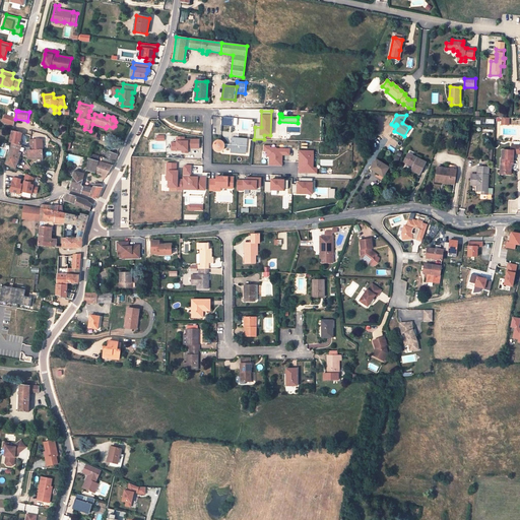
[(5,116),(3,122),(13,125),(15,119),(5,116)]
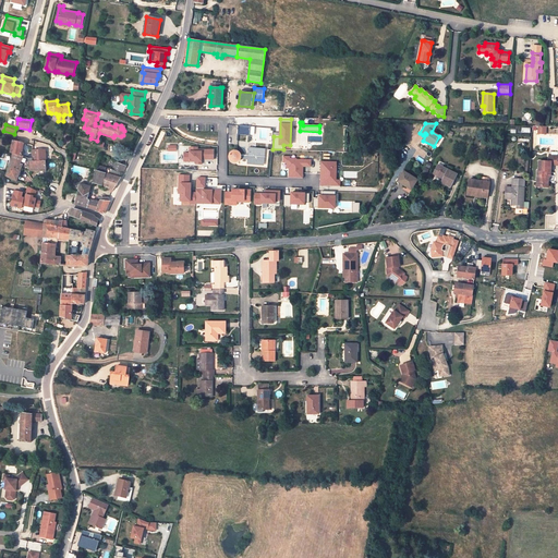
[(238,134),(250,135),(251,128),(239,126),(238,134)]
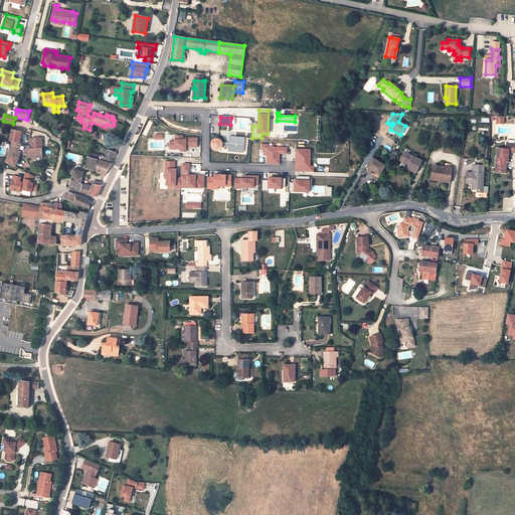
[(20,144),(22,132),(12,130),(10,141),(12,142),(20,144)]
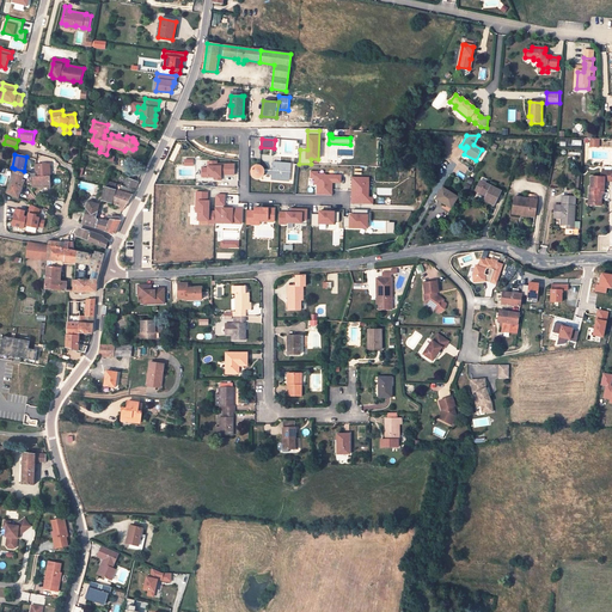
[(208,169),(202,169),(202,177),(215,177),(215,181),(221,181),(220,175),(234,175),(234,164),(216,164),(216,161),(208,161),(208,169)]
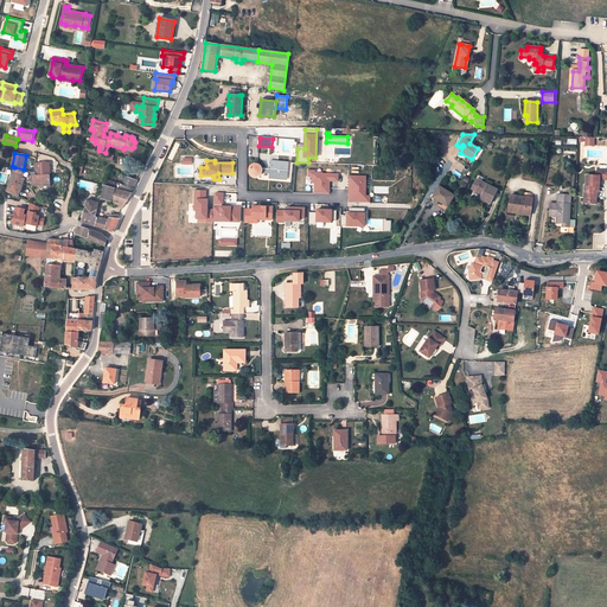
[(280,176),(288,177),(289,163),(270,161),(269,170),(263,168),(262,167),(261,166),(260,165),(259,164),(257,164),(256,163),(254,164),(253,164),(251,165),(250,166),(249,167),(249,170),(249,171),(249,172),(249,174),(250,176),(251,177),(253,177),(254,178),(256,178),(259,177),(261,176),(262,174),(262,173),(269,173),(269,178),(280,178),(280,176)]
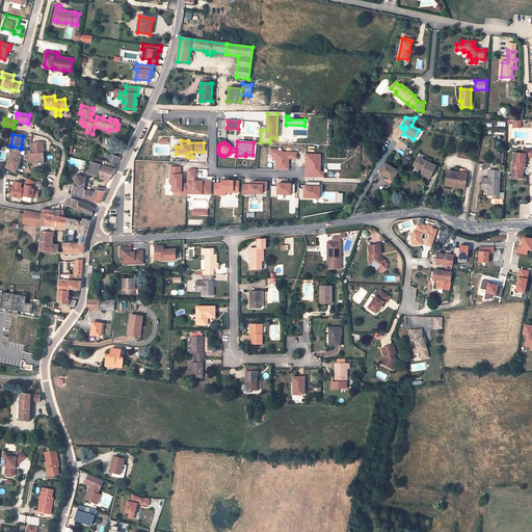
[(31,143),(31,144),(31,151),(31,154),(44,154),(43,142),(31,143)]
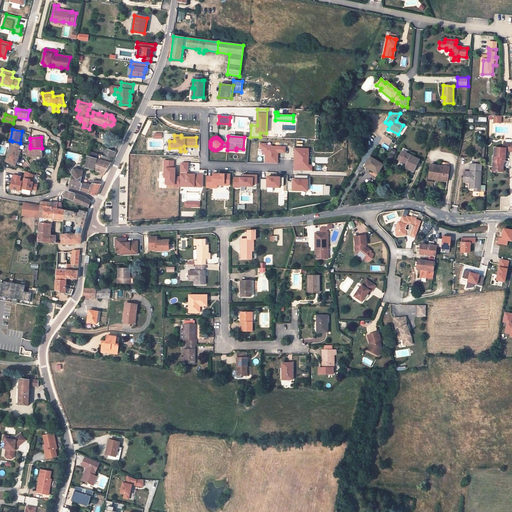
[(20,143),(12,141),(6,161),(6,162),(16,166),(18,160),(18,159),(20,155),(27,157),(43,157),(42,148),(30,148),(30,145),(26,145),(20,143)]
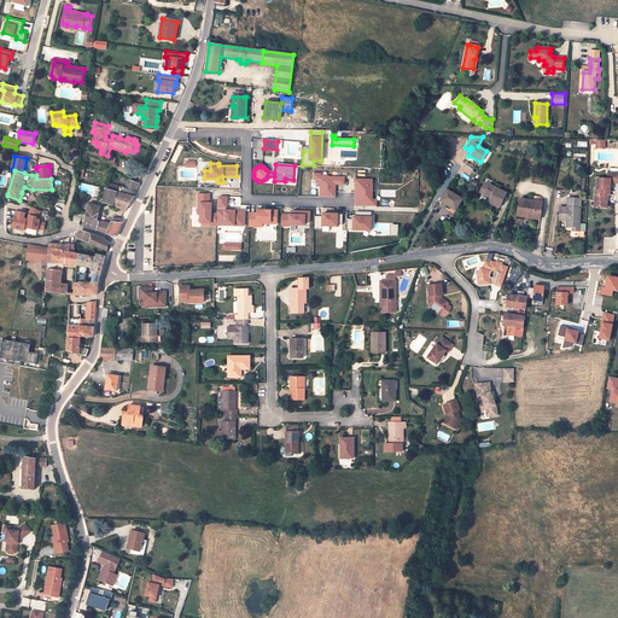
[(321,174),(314,174),(314,180),(318,180),(318,186),(320,186),(320,197),(336,198),(336,185),(344,185),(344,178),(328,176),(321,175),(321,174)]
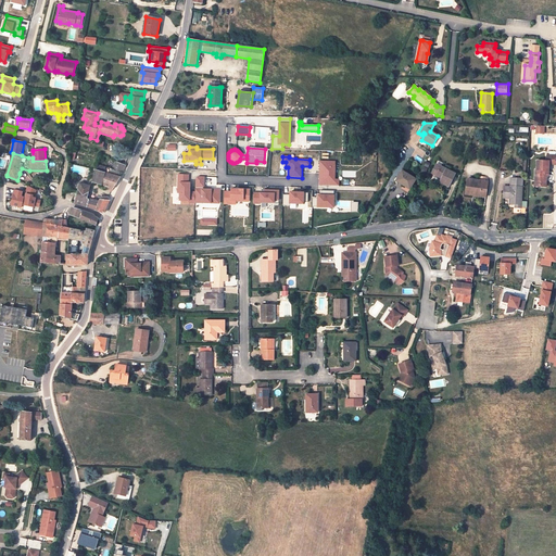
[(546,174),(548,174),(548,164),(548,161),(547,161),(536,161),(536,169),(535,169),(534,181),(539,181),(539,187),(545,187),(546,176),(546,174)]
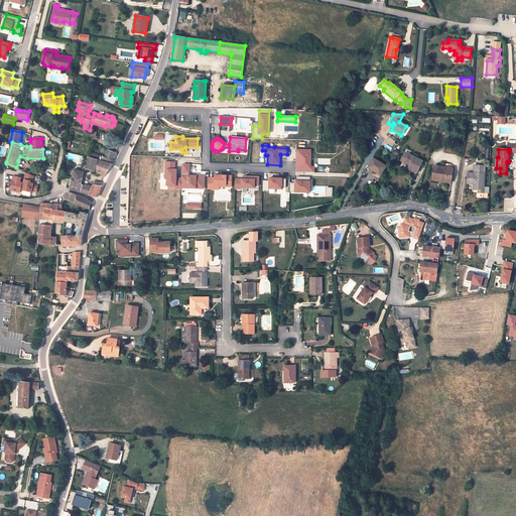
[(86,169),(87,169),(96,172),(102,174),(102,176),(103,177),(109,170),(114,160),(117,154),(117,153),(107,150),(104,157),(91,153),(89,158),(86,169)]
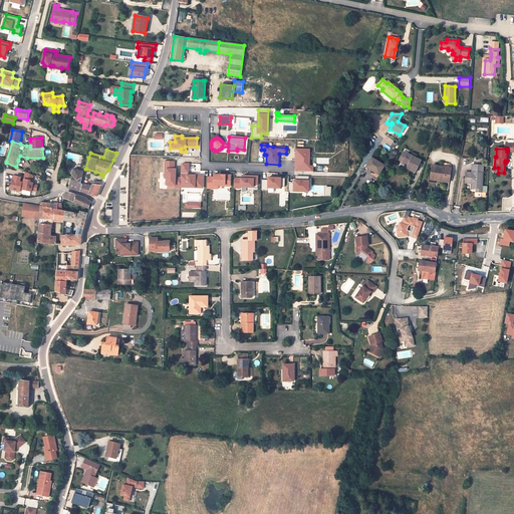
[(309,150),(295,150),(295,172),(313,172),(313,166),(309,166),(309,150)]
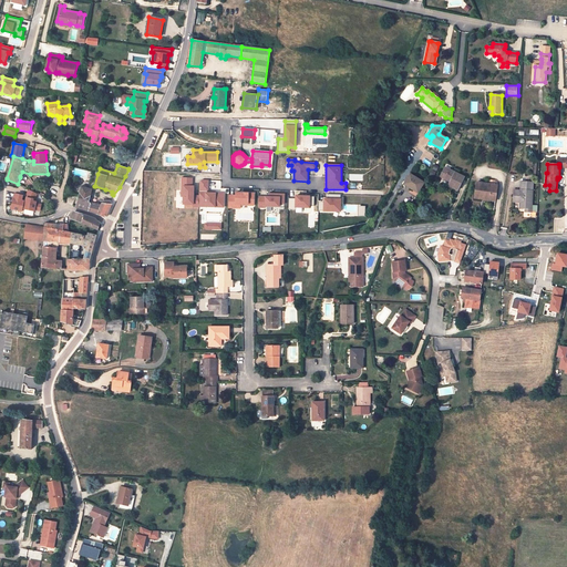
[(457,191),(464,176),(445,167),(441,176),(451,182),(449,186),(457,191)]
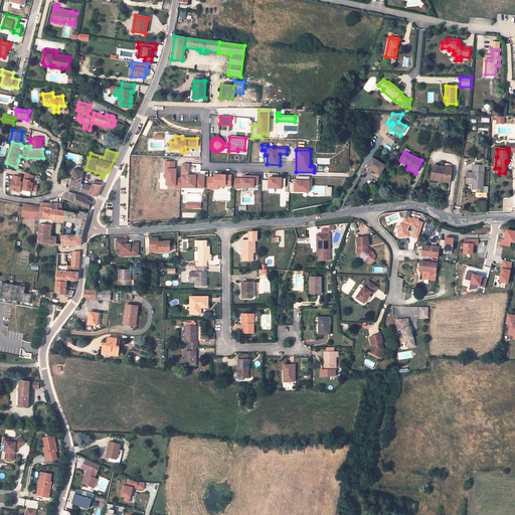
[(385,166),(372,158),(368,165),(373,169),(372,171),(379,175),(385,166)]
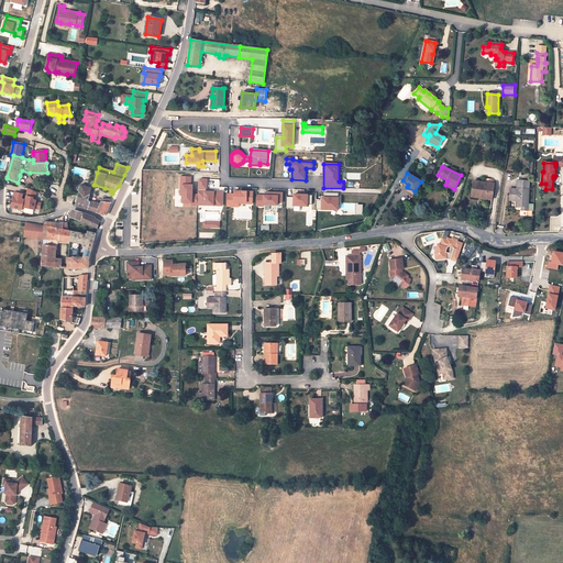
[(191,177),(180,177),(180,196),(184,196),(183,202),(192,203),(192,206),(197,206),(197,194),(192,194),(192,185),(191,185),(191,177)]
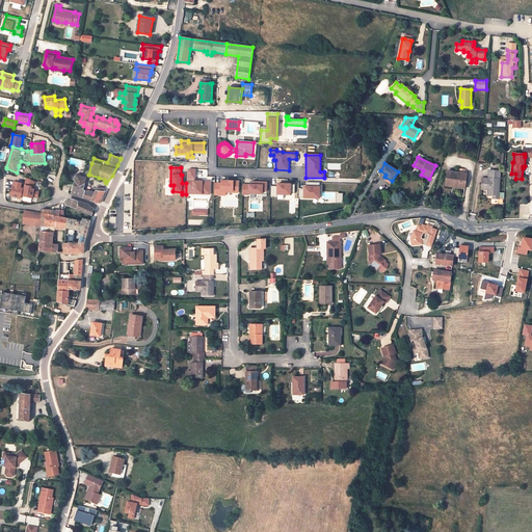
[(195,169),(190,168),(187,170),(187,193),(210,194),(210,182),(195,181),(195,169)]
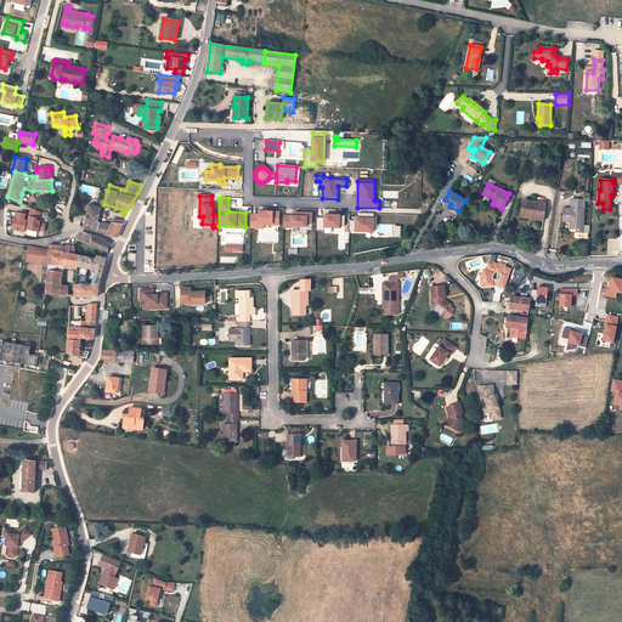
[(536,202),(522,201),(521,213),(532,214),(531,219),(543,221),(547,201),(542,199),(542,198),(536,197),(536,202)]
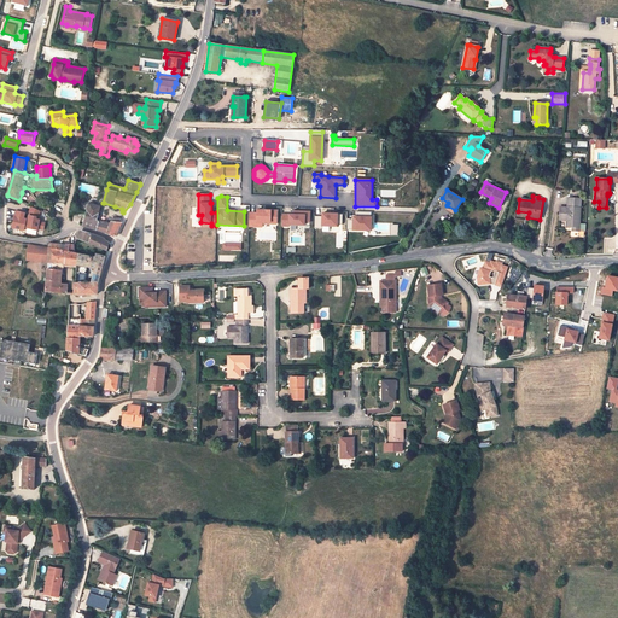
[(581,198),(567,197),(566,207),(560,207),(559,220),(566,220),(565,227),(572,227),(572,231),(579,231),(579,223),(581,198)]
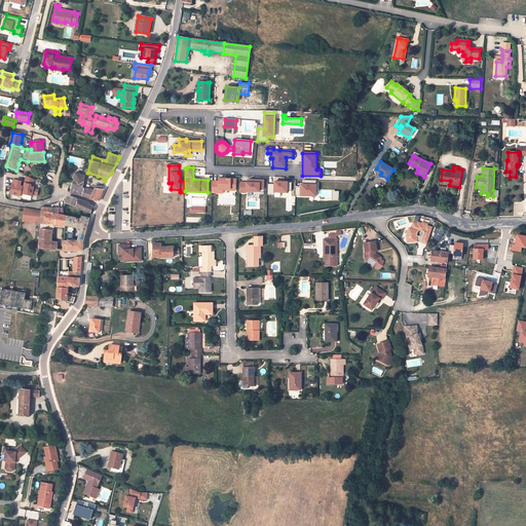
[(76,174),(74,181),(71,192),(75,194),(82,195),(84,188),(82,188),(86,176),(85,176),(76,174)]
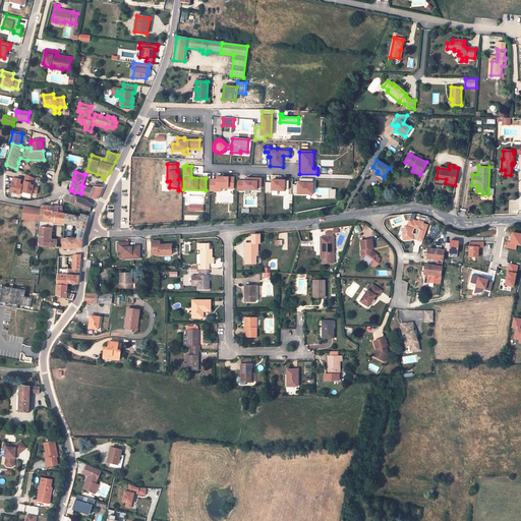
[(26,174),(24,179),(29,181),(29,182),(24,182),(22,192),(32,194),(32,192),(37,193),(38,188),(33,187),(34,184),(32,183),(35,178),(26,174)]
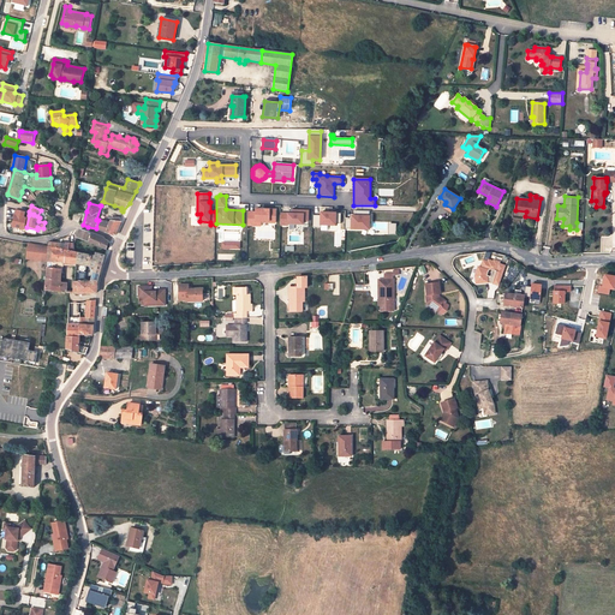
[(249,212),(248,226),(256,226),(256,221),(261,221),(261,222),(275,224),(276,209),(256,209),(256,212),(249,212)]
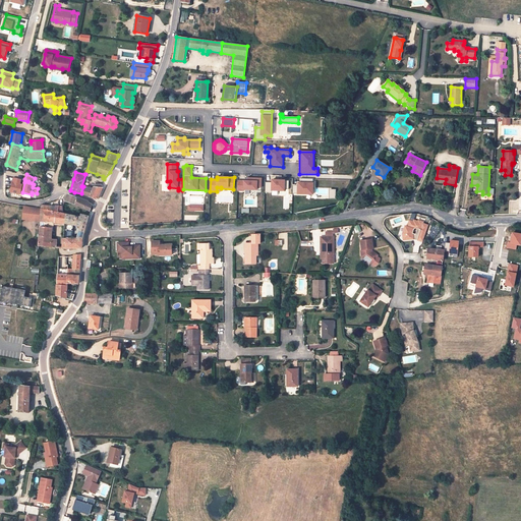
[(21,180),(13,178),(10,191),(20,194),(22,185),(20,184),(21,180)]
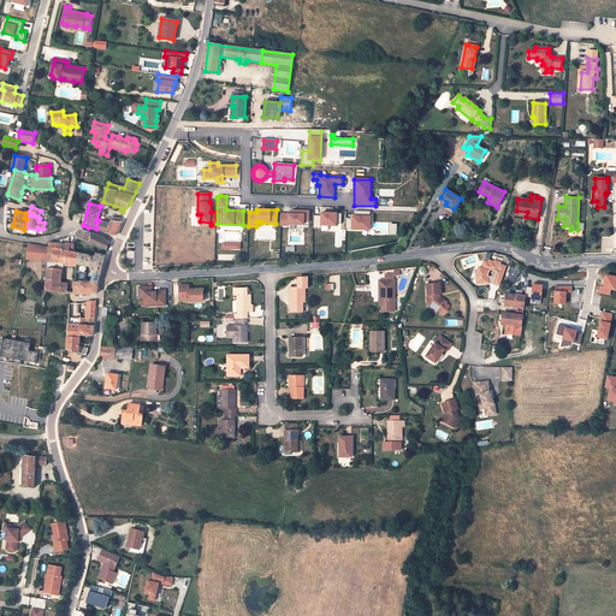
[(282,213),(280,225),(289,225),(289,224),(303,225),(303,221),(308,221),(308,211),(295,211),(295,214),(282,213)]
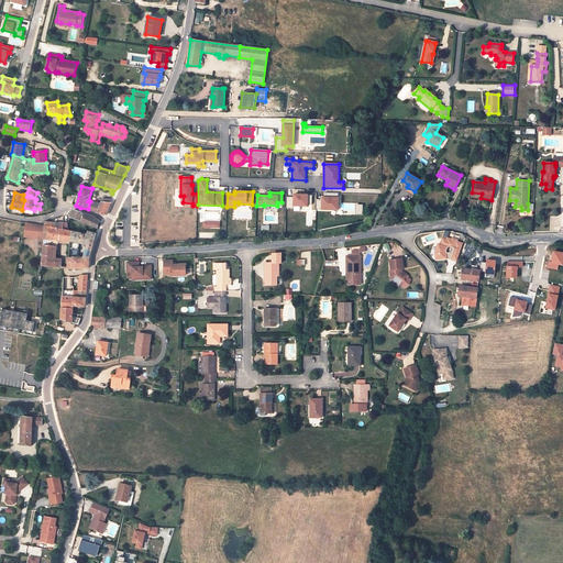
[(322,200),(316,200),(316,209),(338,210),(338,192),(326,192),(324,198),(322,198),(322,200)]
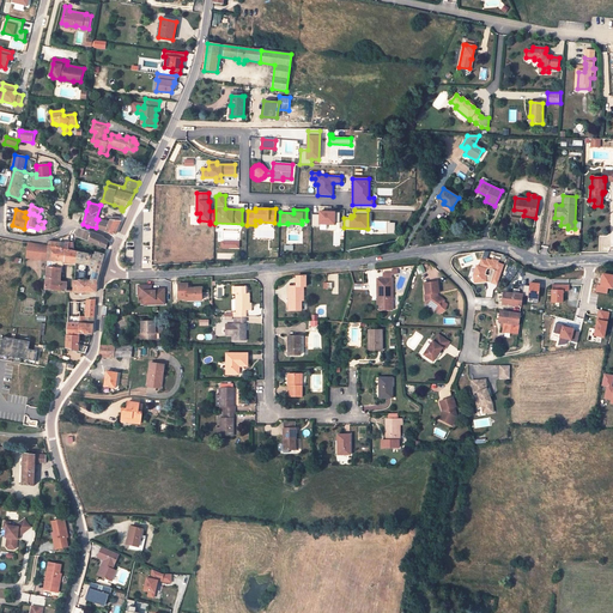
[(313,214),(311,226),(320,228),(320,224),(334,225),(335,223),(340,223),(340,212),(321,212),(320,214),(313,214)]
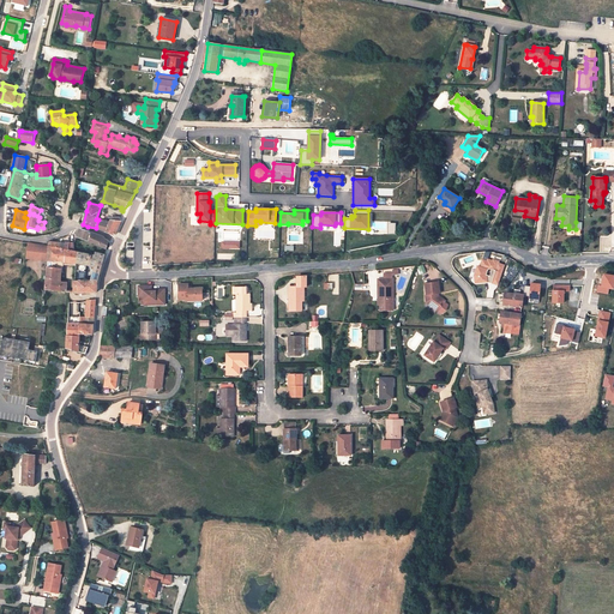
[(106,232),(109,222),(98,220),(96,228),(106,232)]
